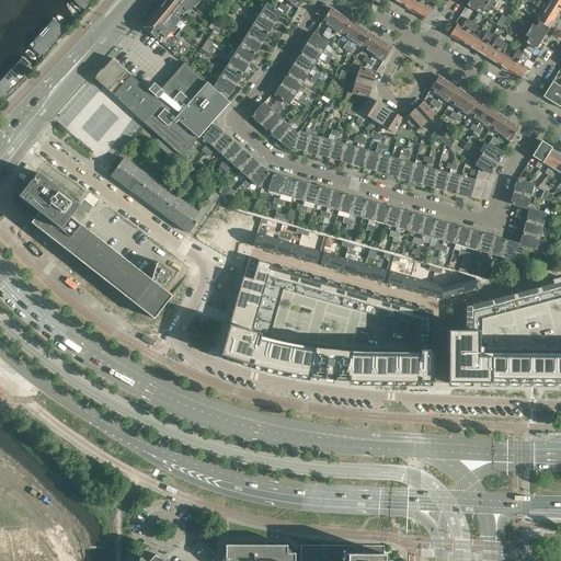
[(71,0),(68,3),(79,12),(89,0),(71,0)]
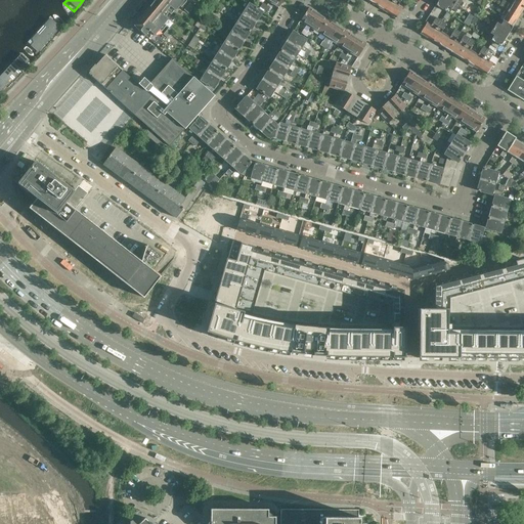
[(155,0),(155,1),(166,10),(172,15),(175,10),(183,0),(155,0)]
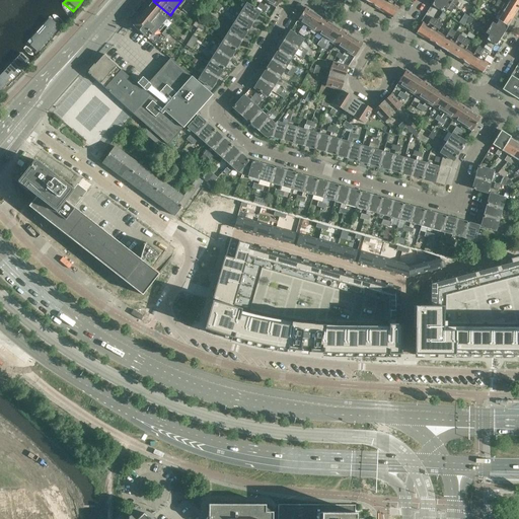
[(377,0),(374,6),(383,12),(389,1),(390,0),(377,0)]
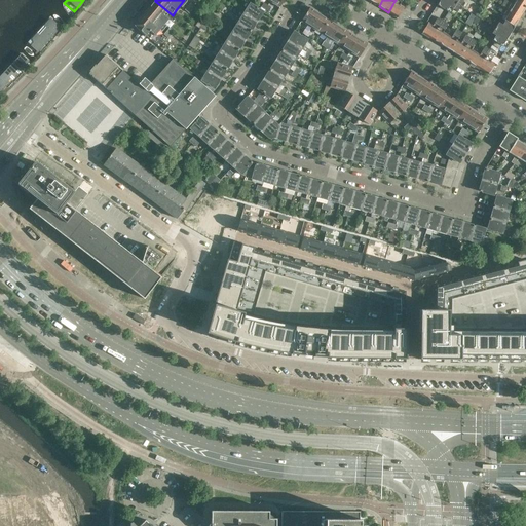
[(396,0),(395,1),(388,12),(397,17),(398,17),(405,7),(400,4),(402,0),(396,0)]
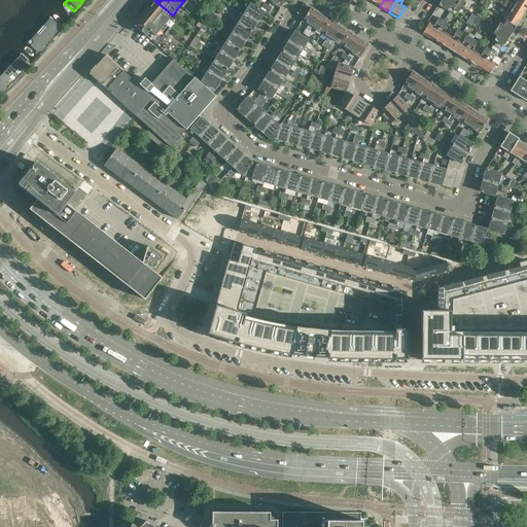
[(452,0),(441,0),(438,5),(448,11),(451,6),(458,11),(462,6),(452,0)]
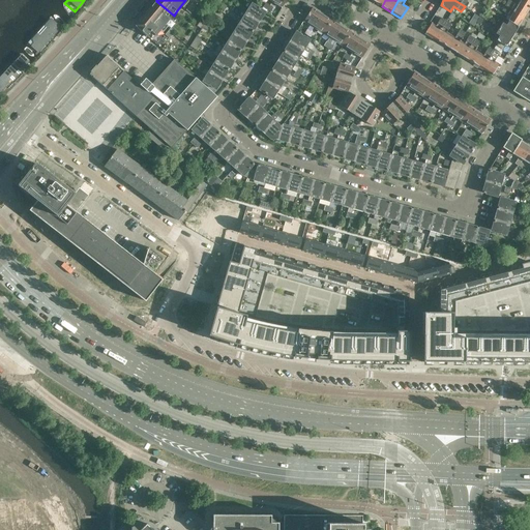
[(506,4),(505,5),(507,7),(523,17),(529,7),(519,1),(517,5),(512,3),(508,0),(506,4)]
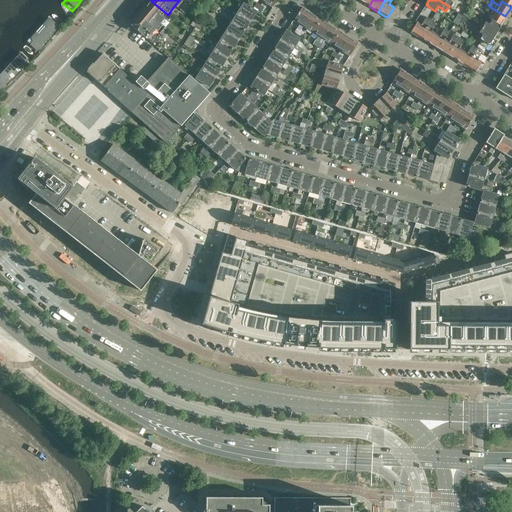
[(150,2),(131,25),(142,35),(146,30),(148,32),(151,34),(164,19),(159,14),(162,10),(151,1),(150,1),(150,2)]
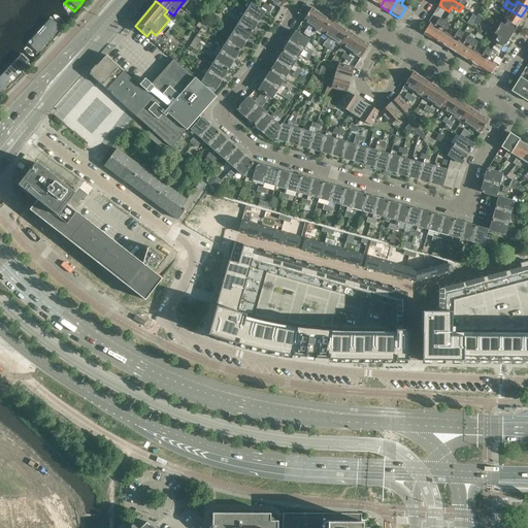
[(251,2),(243,13),(258,22),(264,11),(261,9),(251,2)]
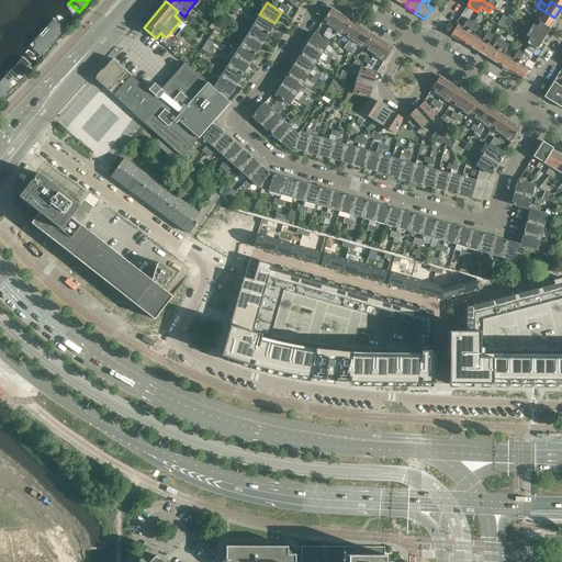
[(202,14),(208,8),(203,4),(198,11),(202,14)]
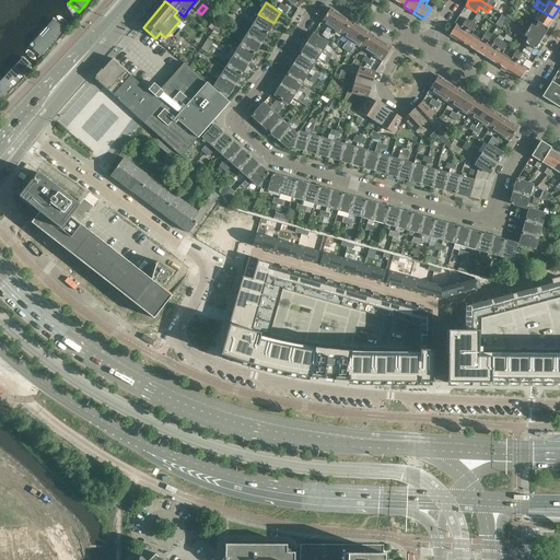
[(531,11),(538,16),(536,21),(537,22),(538,22),(547,27),(552,18),(536,8),(534,6),(531,11)]
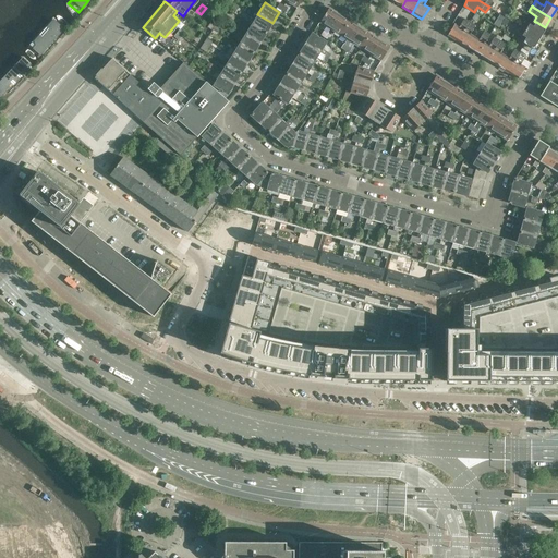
[(339,14),(328,8),(319,23),(326,26),(320,35),(325,37),(327,34),(330,29),(339,14)]
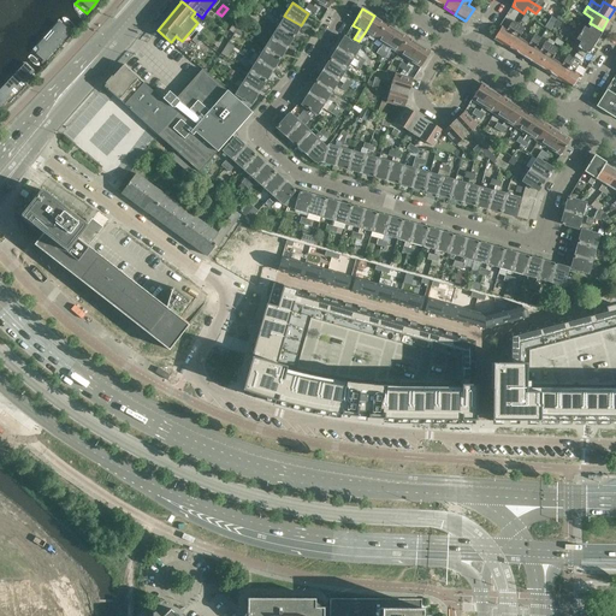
[(282,19),(277,27),(294,37),(301,25),(284,16),(276,10),(272,13),(282,19)]
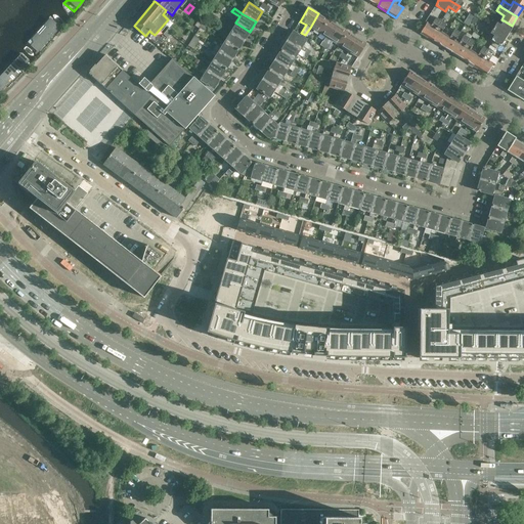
[(319,34),(328,19),(318,13),(310,28),(313,30),(319,34)]
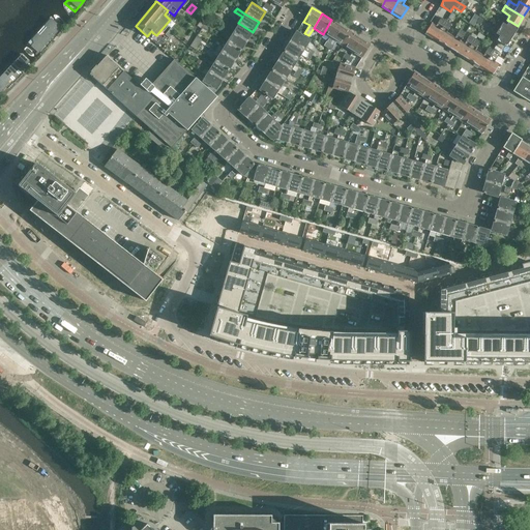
[(434,25),(431,24),(425,33),(435,39),(441,29),(446,21),(441,18),(436,25),(434,24),(434,25)]
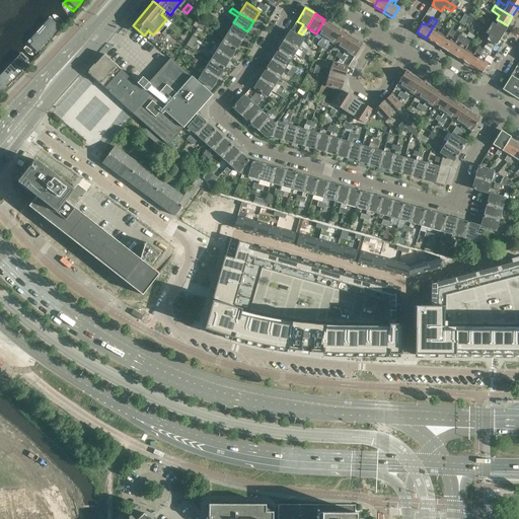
[(36,39),(30,46),(38,51),(59,27),(50,18),(34,34),(36,39)]
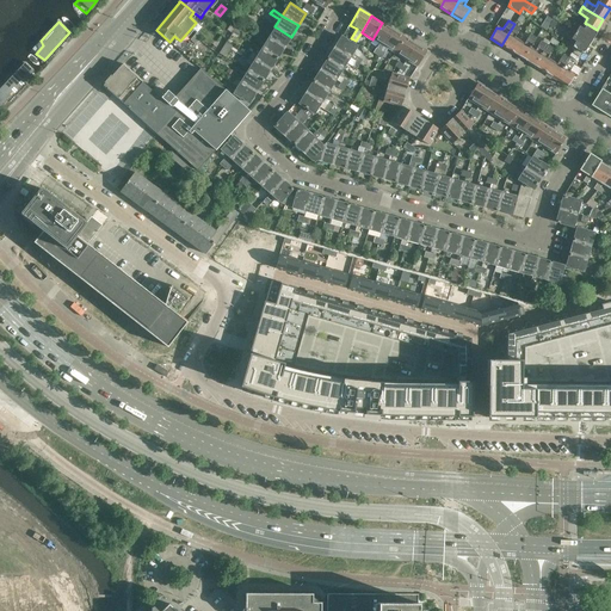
[(382,23),(372,39),(380,43),(374,53),(377,55),(383,45),(394,30),(382,23)]
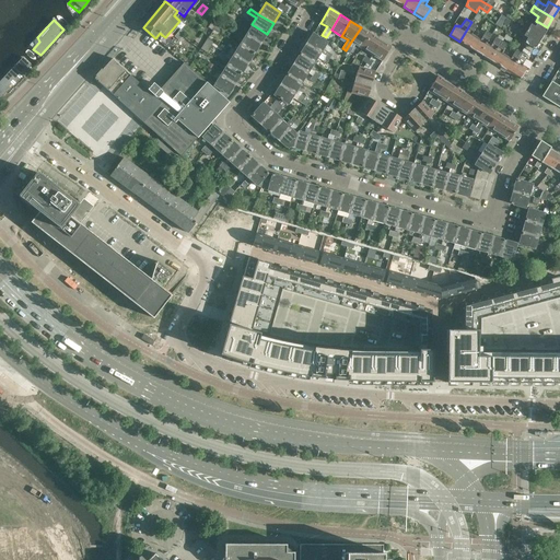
[(466,31),(459,42),(469,47),(476,36),(471,34),(477,25),(471,22),(466,31)]
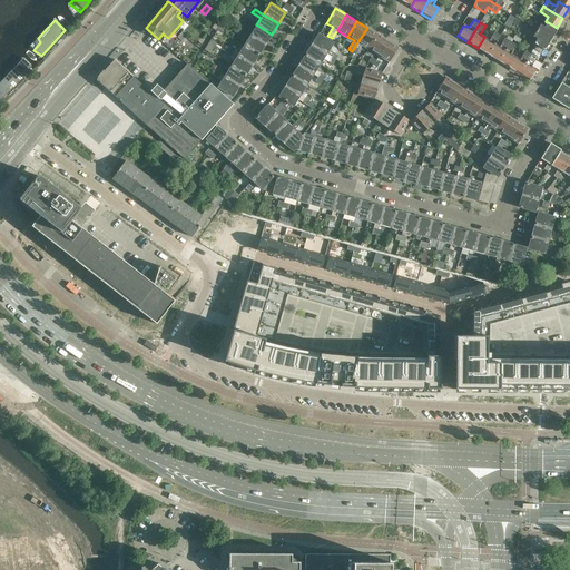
[(536,22),(532,27),(551,39),(558,29),(557,28),(548,22),(547,22),(544,27),(540,25),(536,22)]
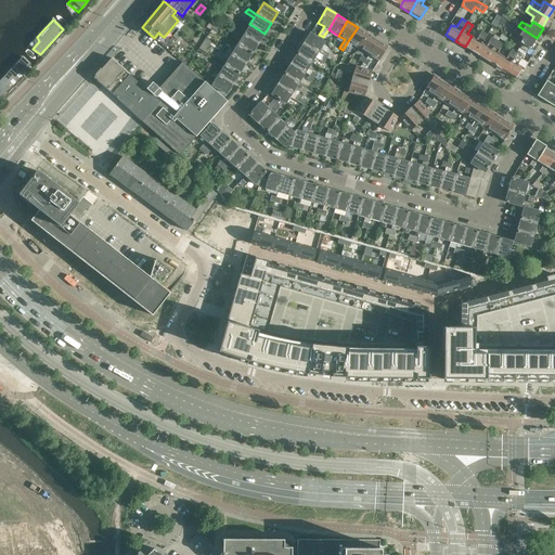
[(258,43),(265,34),(249,24),(246,30),(236,25),(234,29),(258,43)]
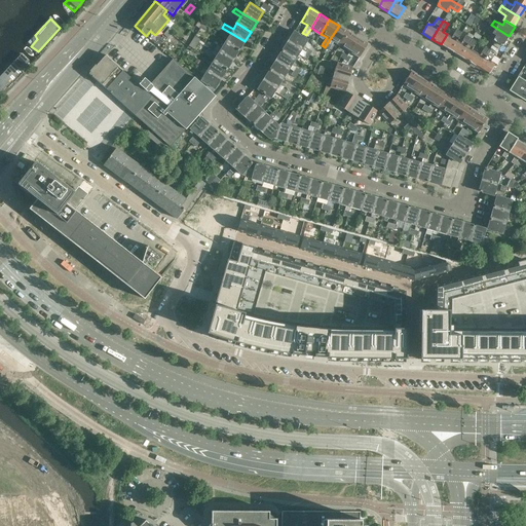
[(488,30),(488,31),(497,37),(494,41),(499,44),(502,45),(509,36),(491,25),(488,30)]
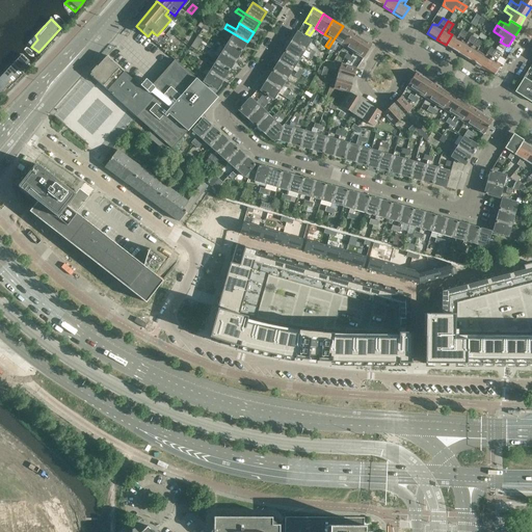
[(343,26),(334,40),(328,48),(333,50),(338,43),(344,46),(352,32),(343,26)]
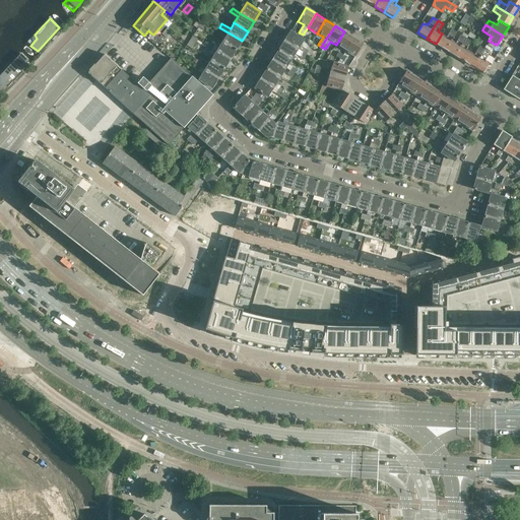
[(161,34),(166,37),(171,30),(167,27),(161,34)]
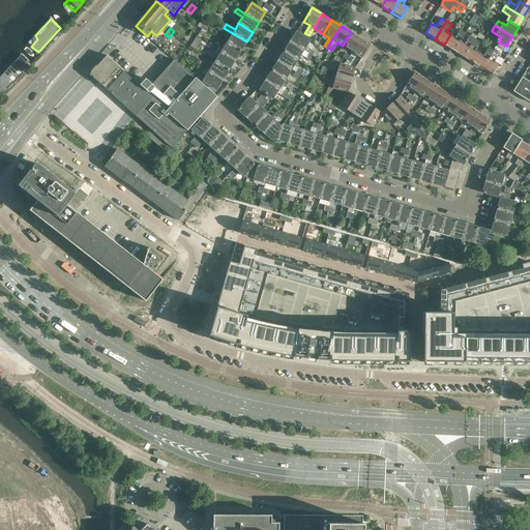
[(240,52),(246,41),(224,28),(222,31),(230,37),(226,42),(240,52)]
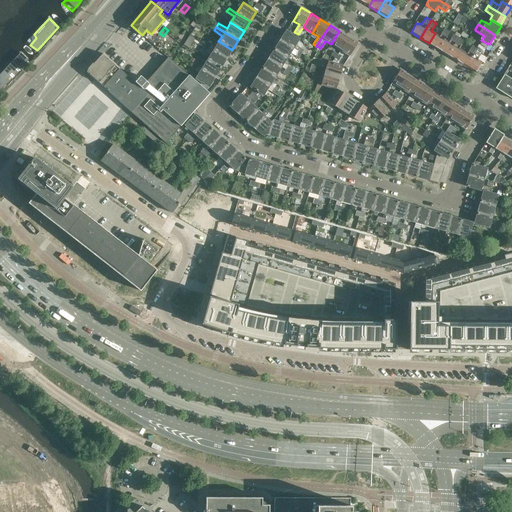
[(435,33),(429,43),(438,49),(445,39),(449,32),(444,28),(440,36),(435,33)]
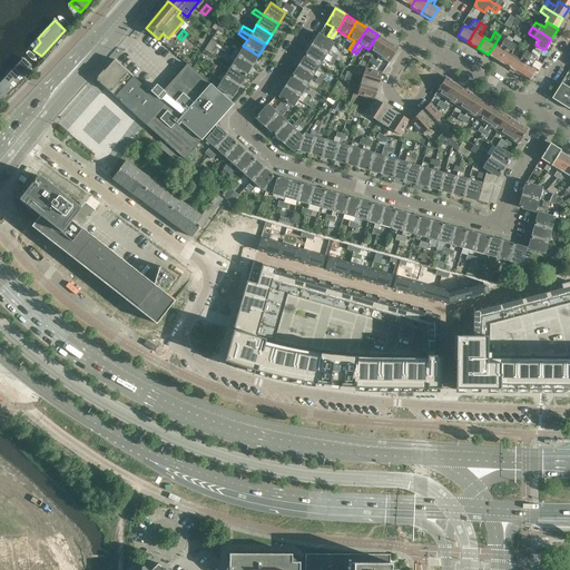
[(318,35),(313,45),(327,53),(336,59),(338,56),(330,50),(334,42),(318,32),(317,33),(318,35)]
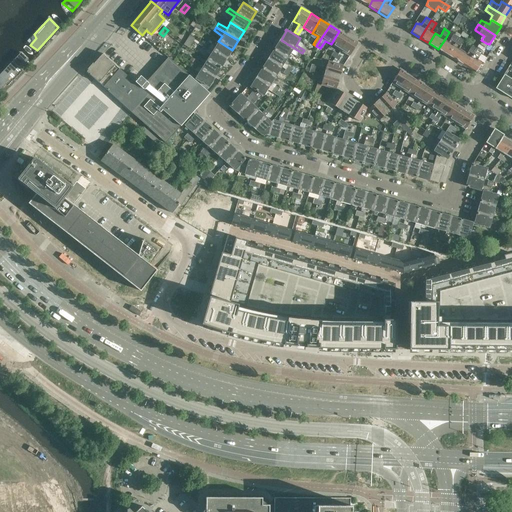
[(348,37),(339,31),(331,44),(340,50),(348,37)]
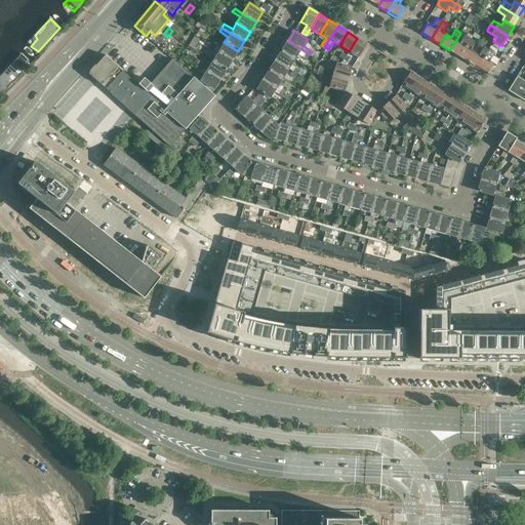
[(193,49),(199,39),(194,36),(188,45),(193,49)]
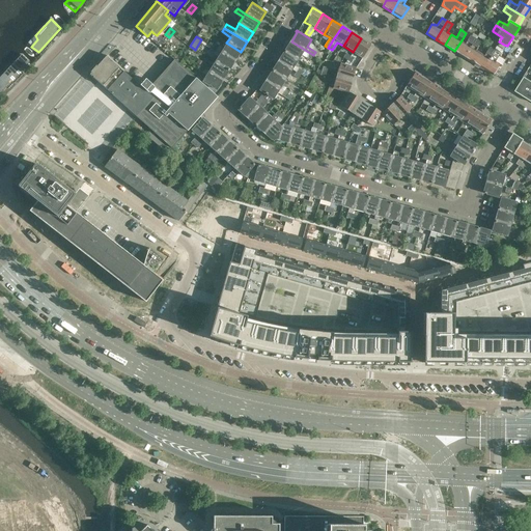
[(466,44),(462,40),(454,51),(465,57),(471,47),(475,38),(472,36),(471,36),(466,44)]
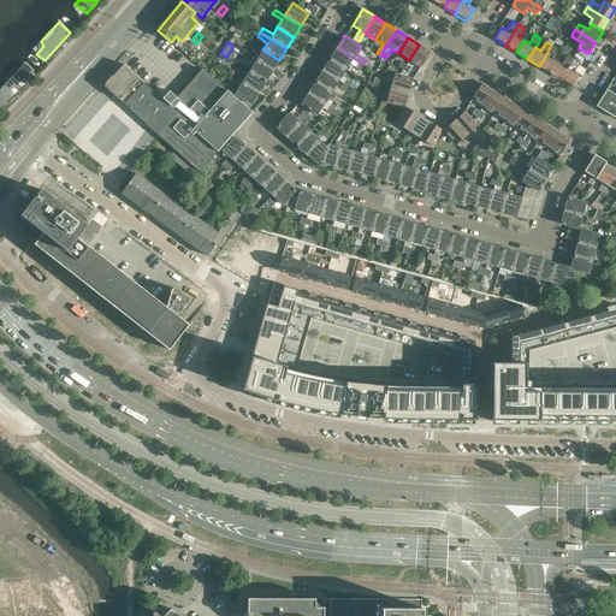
[(431,52),(419,45),(409,60),(418,66),(421,67),(431,52)]
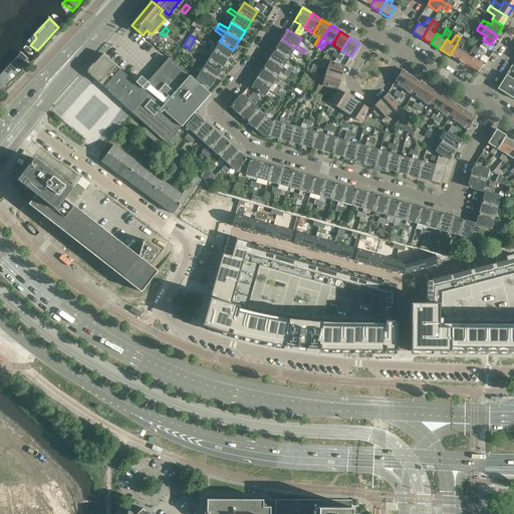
[(456,45),(450,55),(459,61),(465,50),(461,48),(466,40),(460,37),(456,45)]
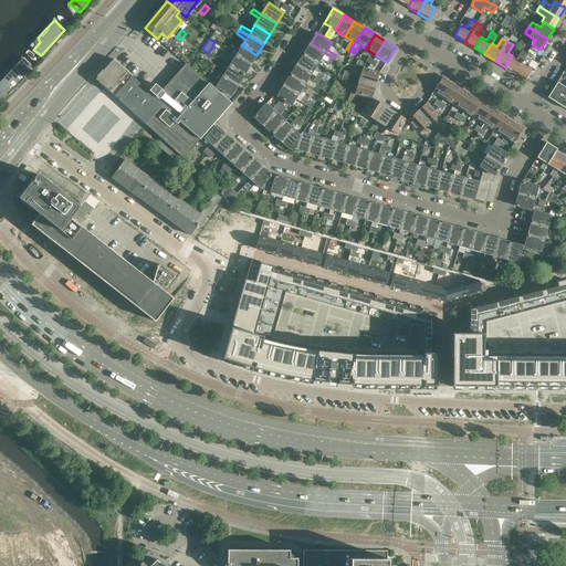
[(311,44),(304,54),(318,64),(322,58),(331,63),(334,59),(325,53),(311,44)]
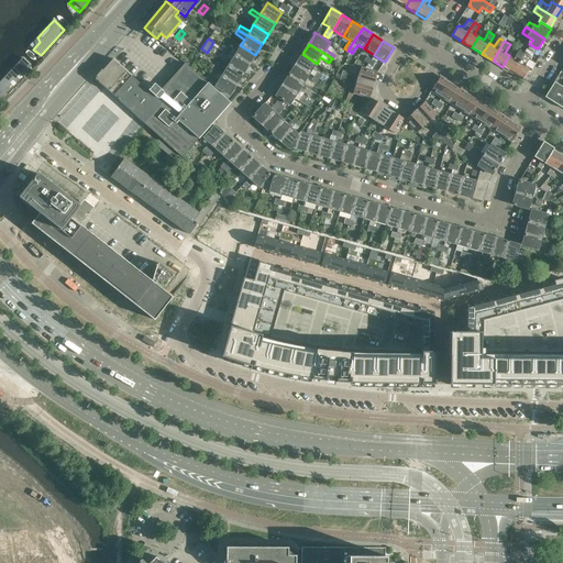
[(225,50),(234,56),(249,65),(255,55),(240,45),(236,51),(229,45),(225,50)]
